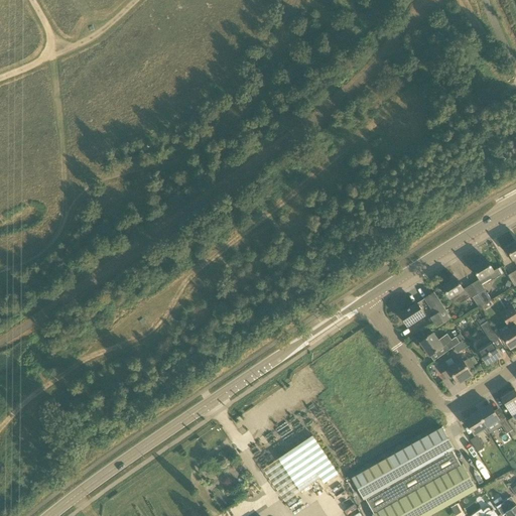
[(515,263),(515,242),(507,248),(515,263)]
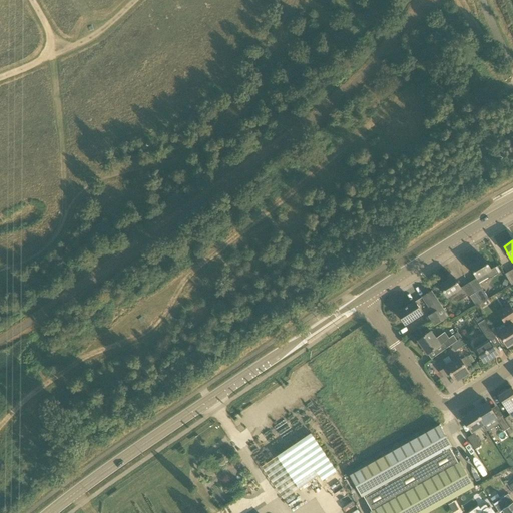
[(489,279),(499,273),(495,267),(491,270),(484,259),(471,267),(478,278),(486,273),(489,279)]
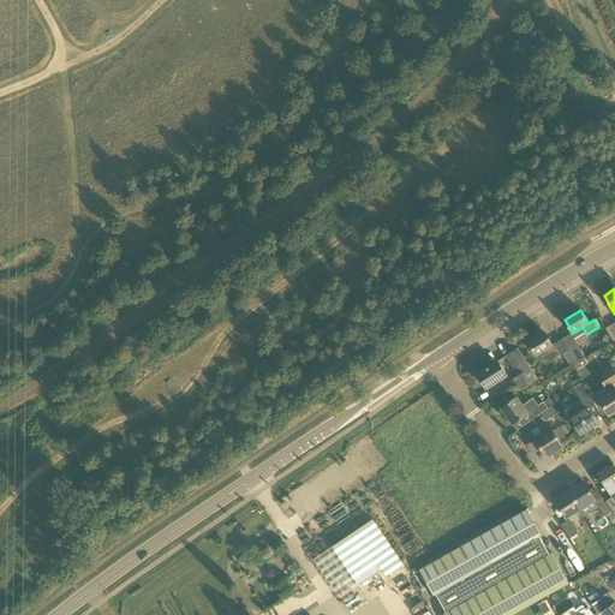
[(545,332),(527,342),(538,358),(550,362),(561,354),(555,344),(553,345),(545,332)]
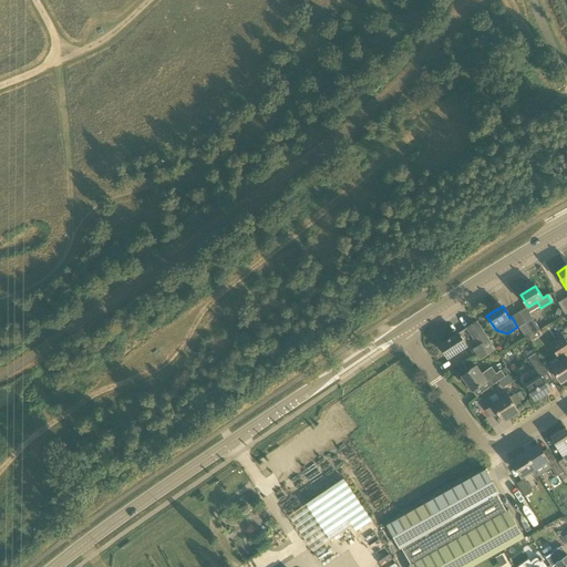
[(525,323),(533,336),(540,330),(534,318),(525,323)]
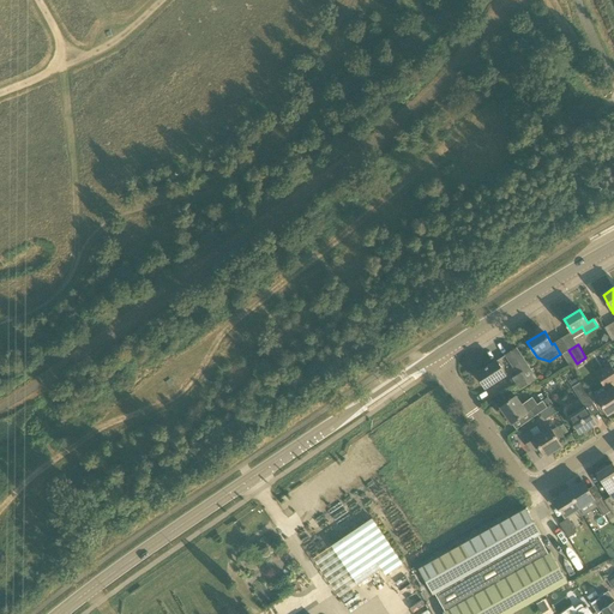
[(517,348),(505,355),(518,375),(512,379),(519,390),(537,379),(517,348)]
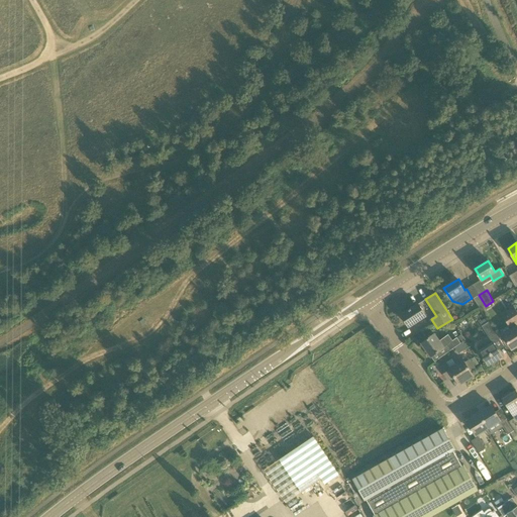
[(481,309),(486,306),(479,295),(474,298),(481,309)]
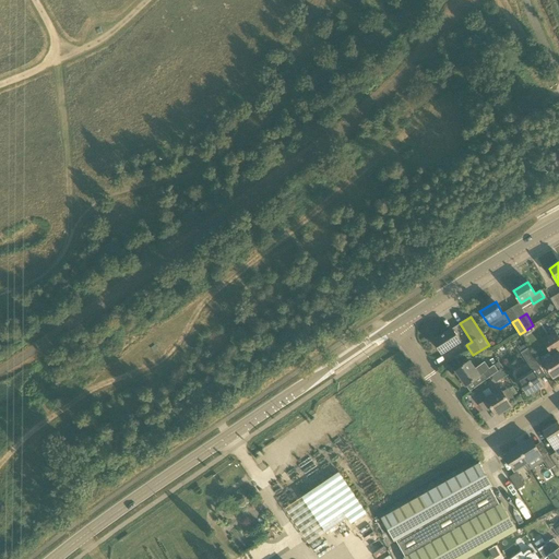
[(558,349),(558,336),(557,334),(554,328),(548,331),(550,335),(543,340),(550,352),(542,357),(545,363),(544,363),(554,377),(558,373),(558,351),(558,349)]
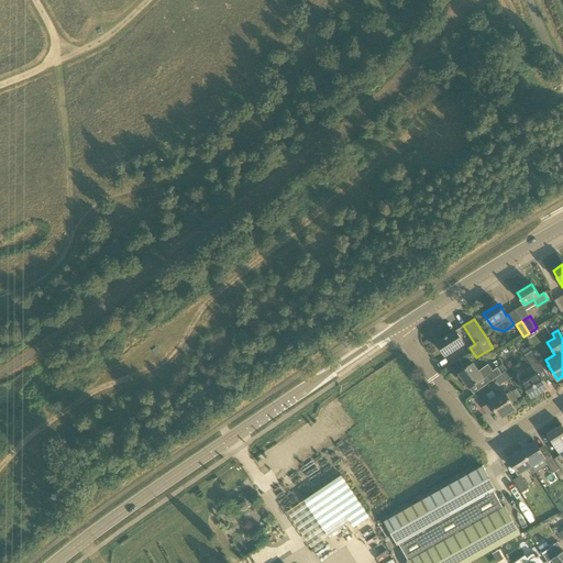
[(464,343),(455,331),(437,343),(445,356),(464,343)]
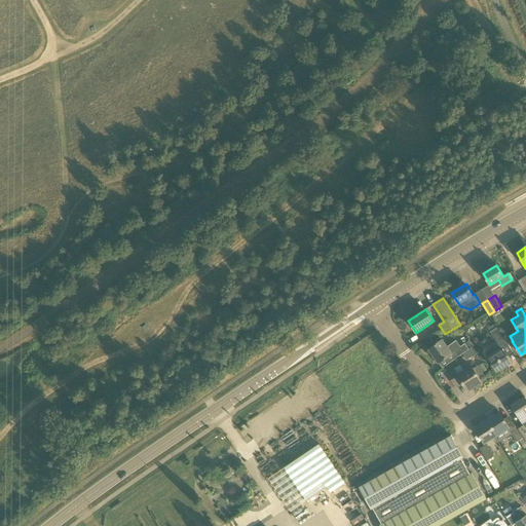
[(499,346),(500,346),(506,341),(495,324),(488,328),(491,332),(499,346)]
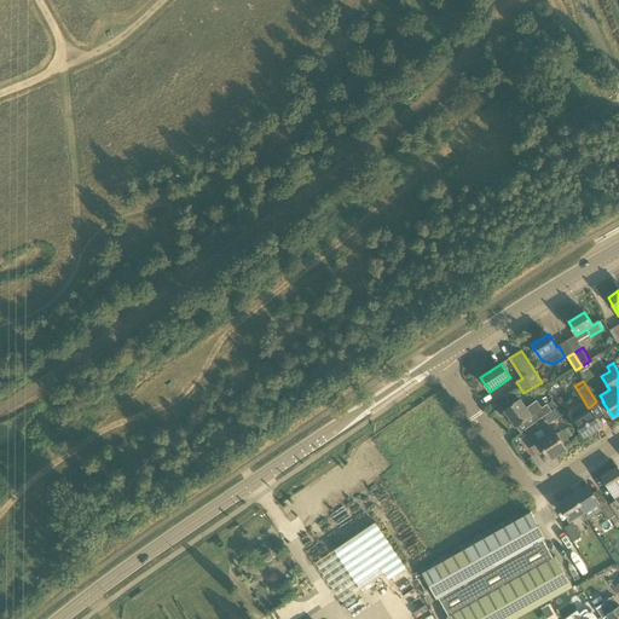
[(551,411),(551,410),(547,404),(542,408),(537,401),(526,409),(520,399),(504,411),(516,428),(531,417),(536,423),(547,415),(551,411)]
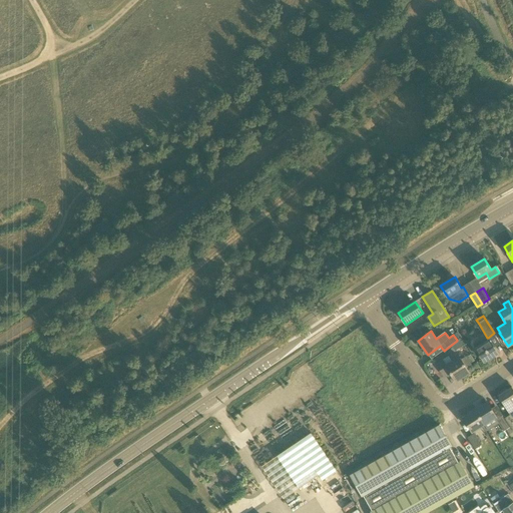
[(462,337),(458,332),(454,335),(458,341),(462,337)]
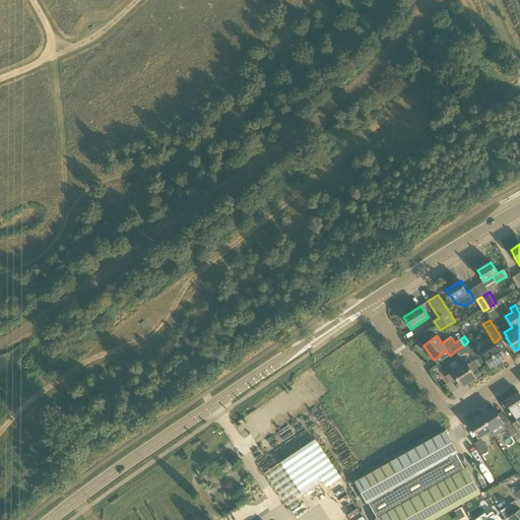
[(480,350),(482,353),(491,367),(505,359),(495,342),(494,342),(489,345),(488,345),(486,345),(485,344),(482,347),(481,347),(480,348),(480,349),(480,350)]
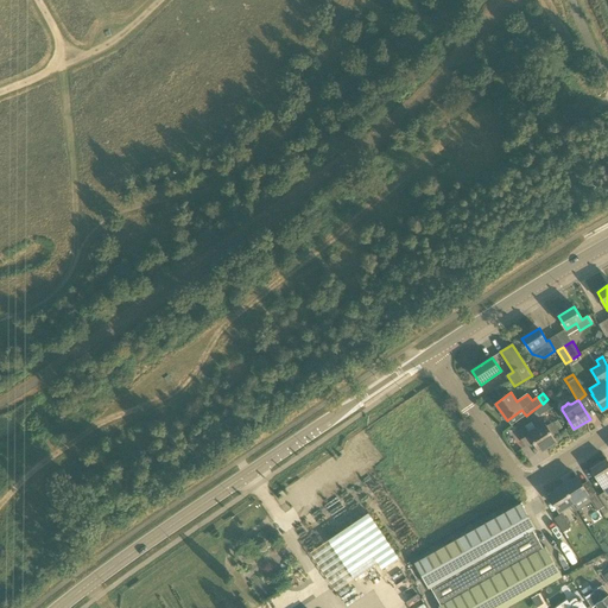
[(525,426),(518,431),(527,447),(533,442),(540,453),(556,442),(544,423),(529,432),(525,426)]
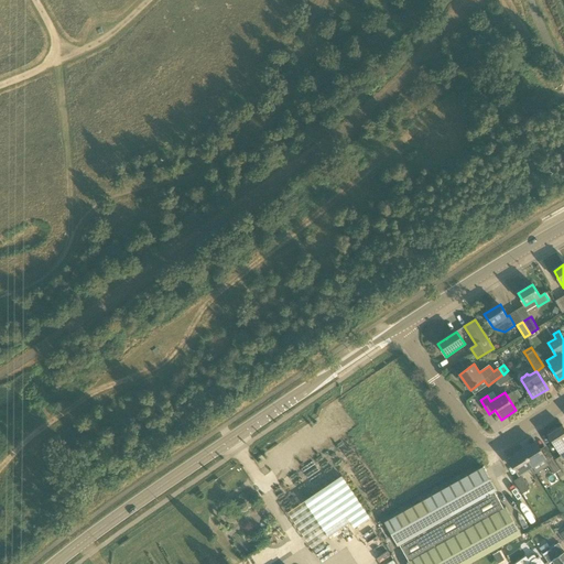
[(548,435),(561,455),(563,453),(563,426),(563,425),(548,435)]
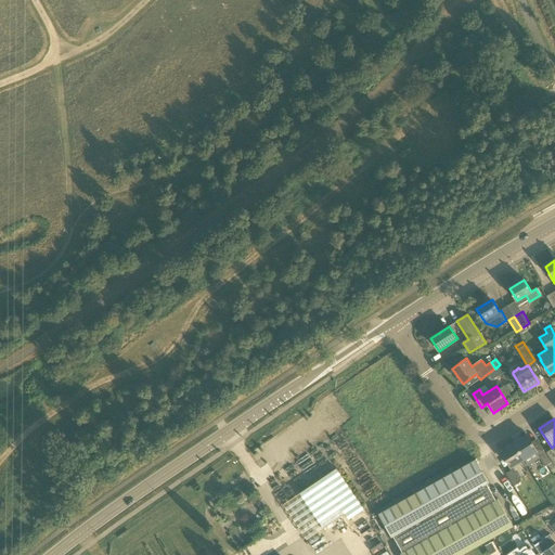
[(514,443),(524,459),(536,450),(527,436),(514,443)]
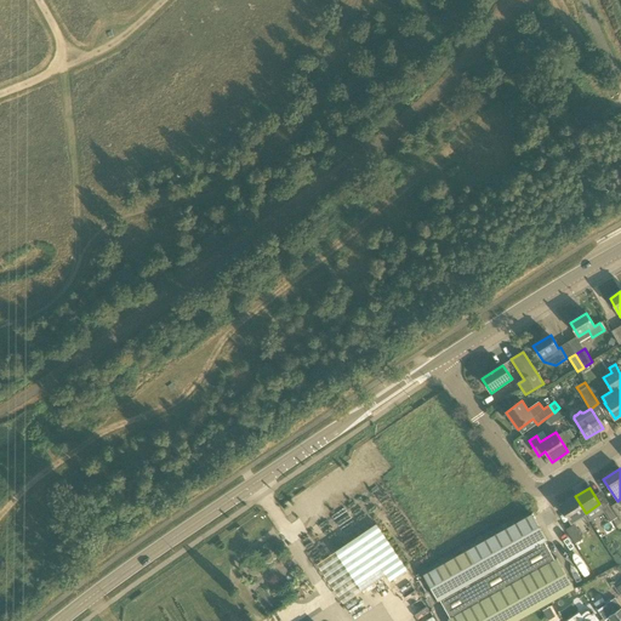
[(571,523),(585,513),(586,513),(575,496),(560,506),(571,523)]
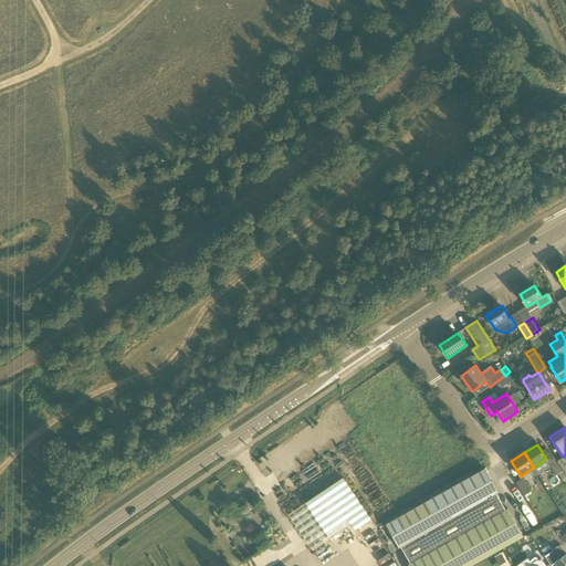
[(558,473),(563,471),(557,461),(555,458),(548,462),(552,467),(551,468),(555,475),(558,473)]
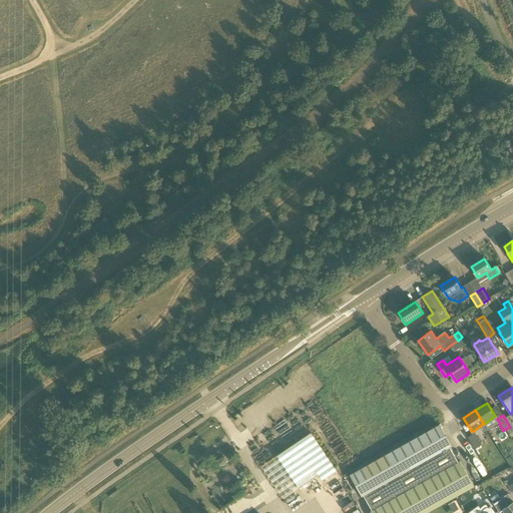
[(362,497),(364,496),(450,448),(452,447),(440,425),(350,475),(362,497)]
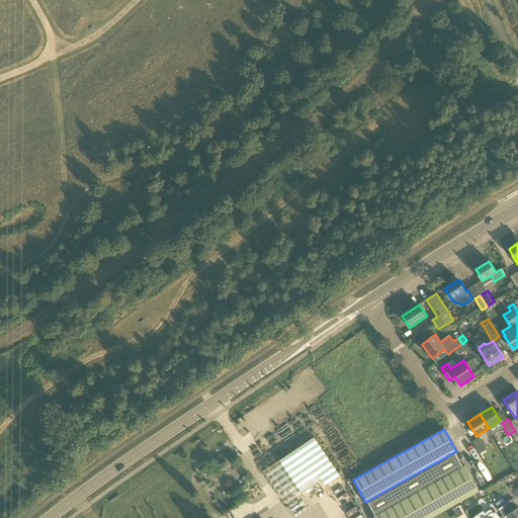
[(314,437),(280,459),(298,487),(318,473),(326,485),(340,475),(314,437)]
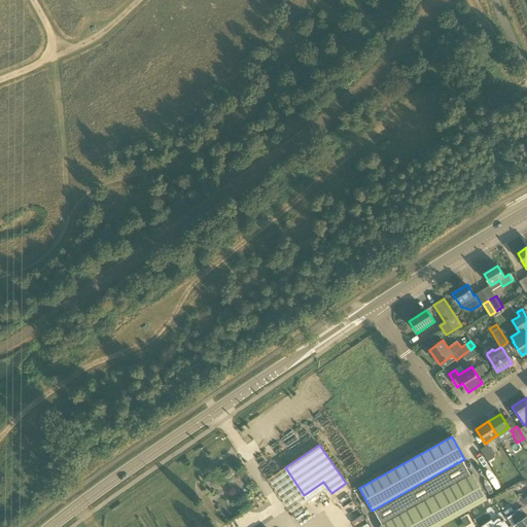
[(488,461),(495,457),(490,448),(487,445),(481,449),(488,461)]
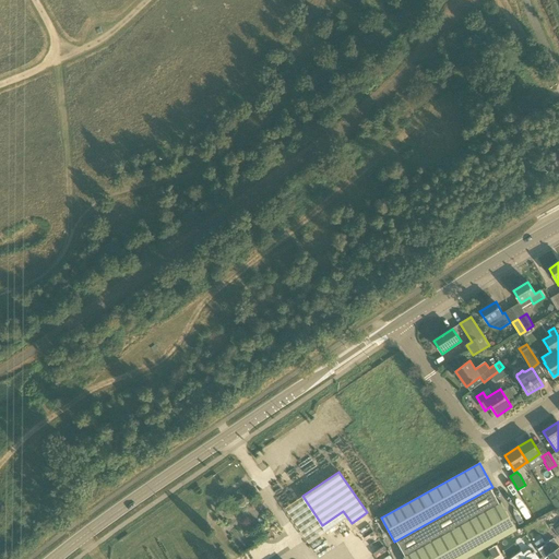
[(421,558),(417,550),(499,503),(490,488),(396,540),(405,557),(404,557),(404,558),(421,558)]
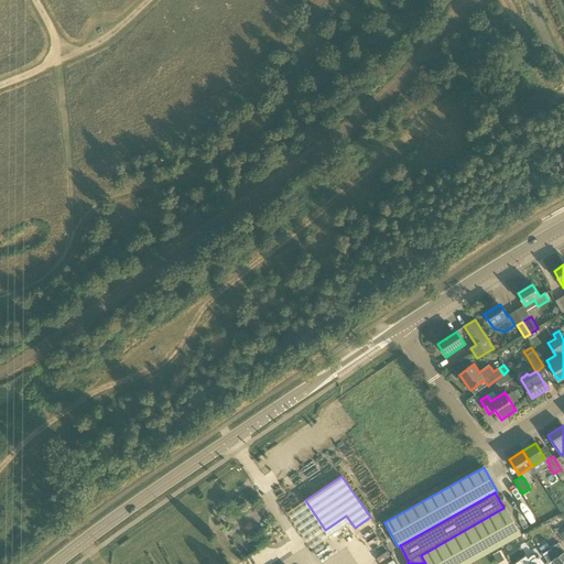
[(421,555),(425,563),(469,563),(522,534),(506,507),(503,508),(421,555)]
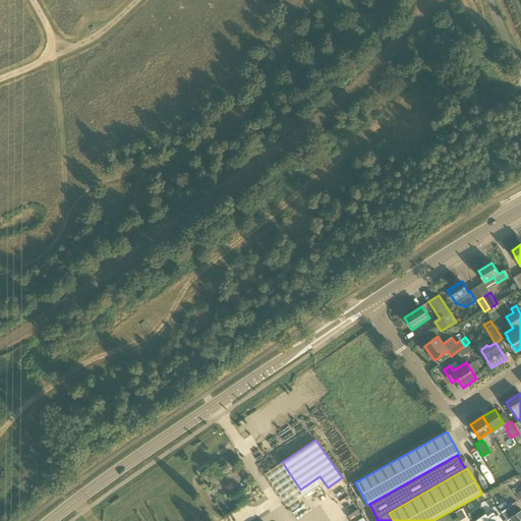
[(520,520),(520,508),(516,502),(509,507),(508,505),(500,510),(508,520),(511,518),(512,520),(520,520)]
